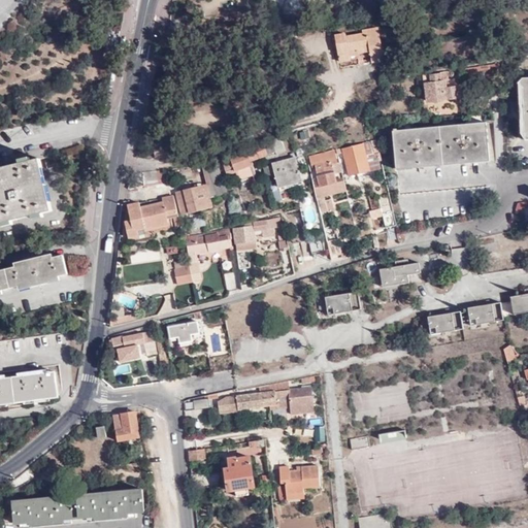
[(369,47),(370,52),(371,61),(384,60),(377,28),(362,30),(363,34),(345,36),(345,33),(334,35),(339,60),(350,59),(349,56),(349,51),(369,47)]
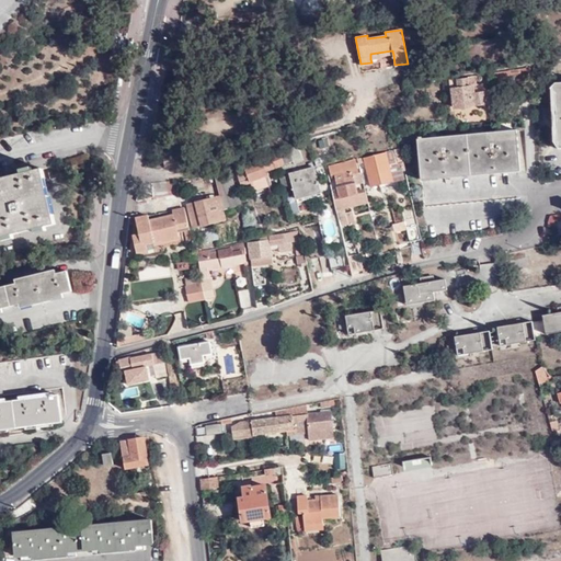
[(457,79),(448,80),(449,88),(451,88),(455,106),(485,101),(483,83),(477,84),(474,76),(467,77),(467,78),(457,80),(457,79)]
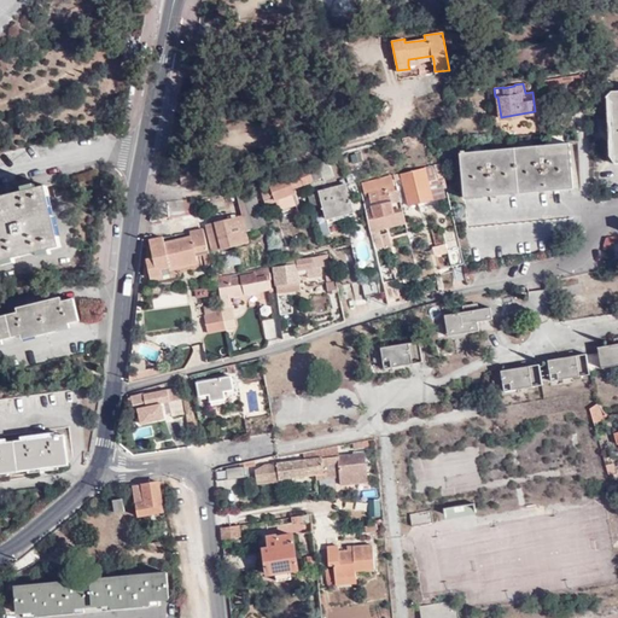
[(489,151),(460,153),(464,198),(572,187),(569,143),(541,145),(489,151)]
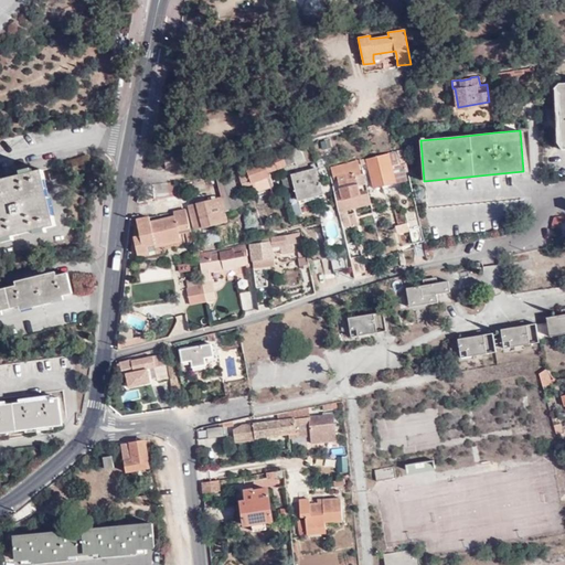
[(322,149),(331,148),(330,140),(321,141),(322,149)]
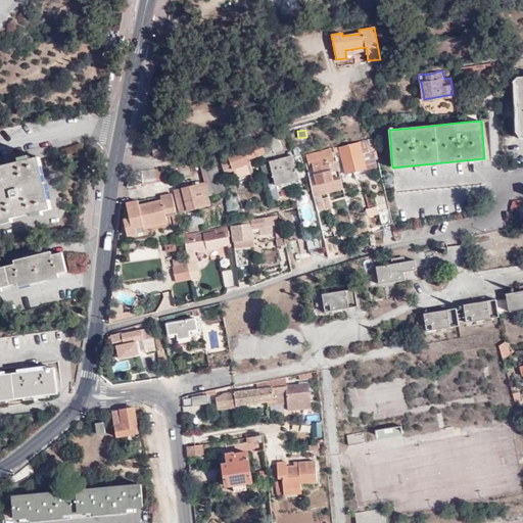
[(219,157),(224,174),(233,171),(233,169),(250,162),(248,158),(264,153),(264,152),(272,149),(273,152),(281,150),(276,136),(236,149),(237,151),(219,157)]
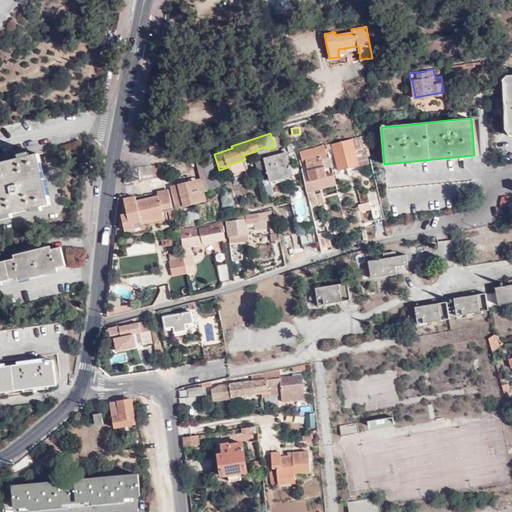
[(332,147),(338,170),(357,165),(354,151),(362,149),(359,137),(326,145),(326,149),(327,149),(332,147)]
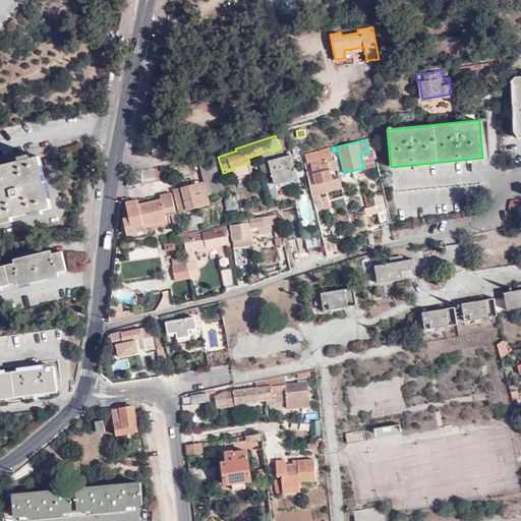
[(330,149),(304,155),(306,162),(310,161),(315,183),(331,179),(327,162),(333,160),(330,149)]
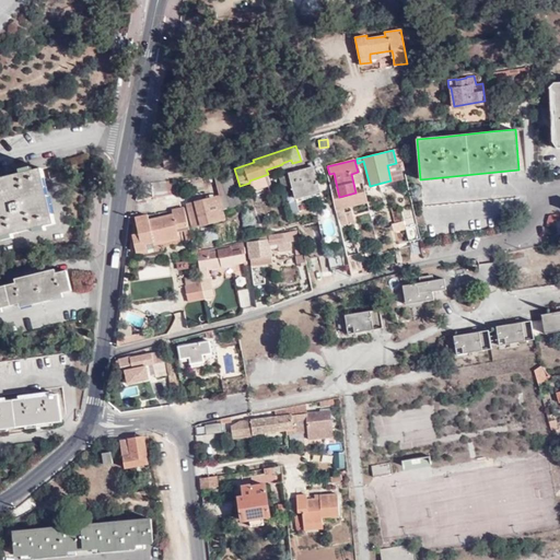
[(57,162),(46,164),(49,176),(60,174),(57,162)]
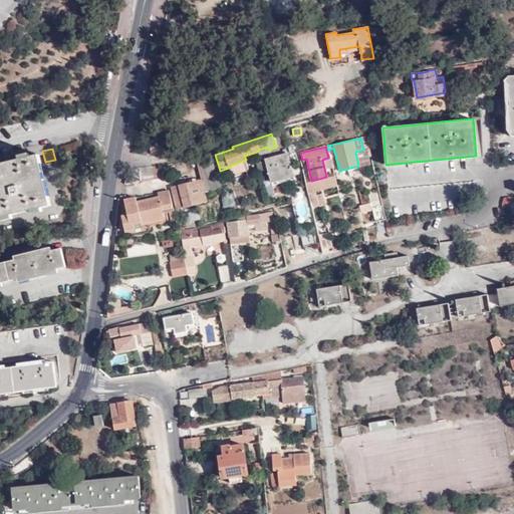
[(355,152),(358,166),(370,163),(366,149),(363,150),(355,152)]
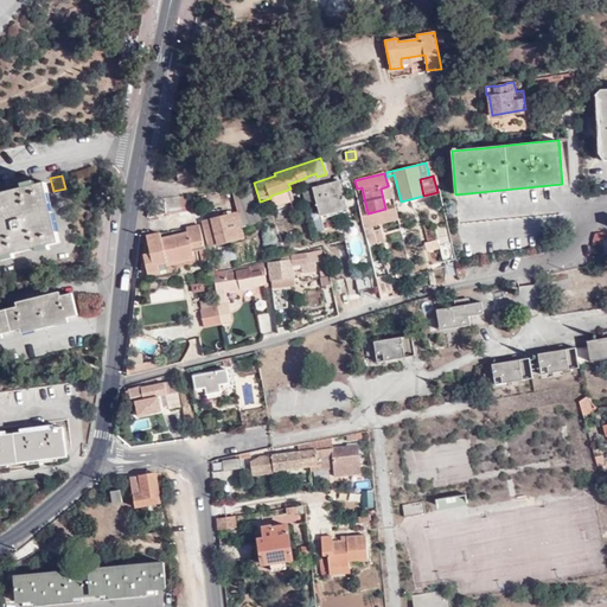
[(12,189),(0,191),(0,254),(61,240),(45,179),(12,189)]
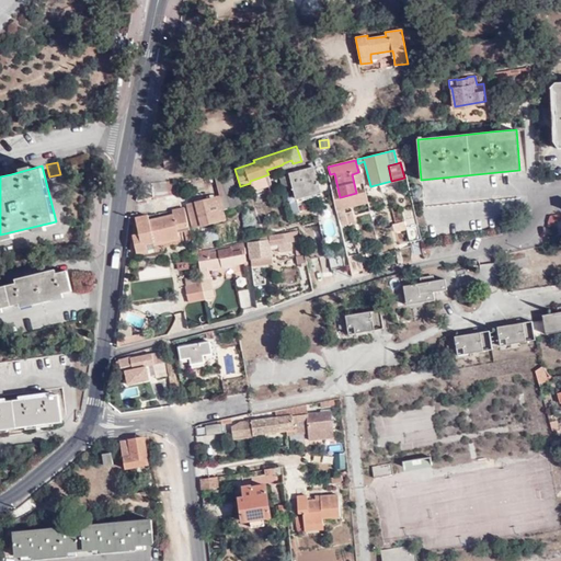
[(279,176),(281,184),(292,181),(296,197),(320,191),(313,165),(289,171),(290,173),(279,176)]
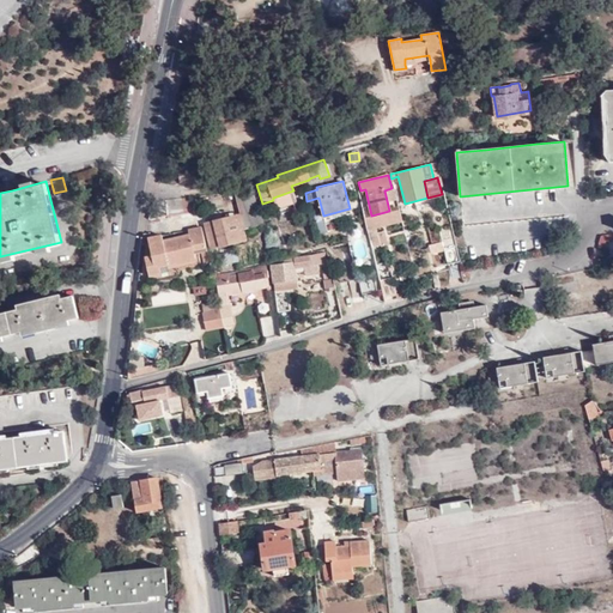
[(253,184),(248,186),(265,224),(253,184)]
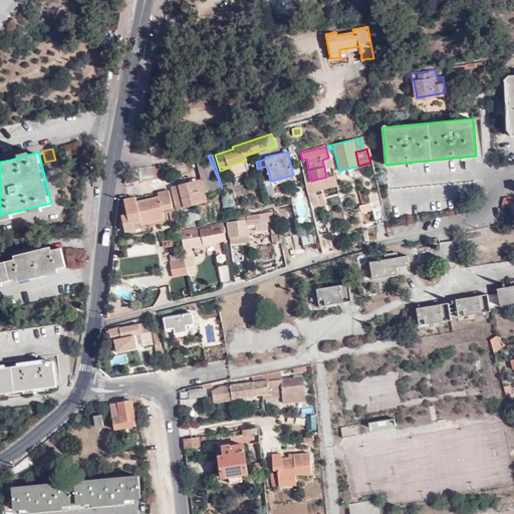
[(208,156),(200,158),(196,158),(201,178),(204,193),(222,188),(208,156)]
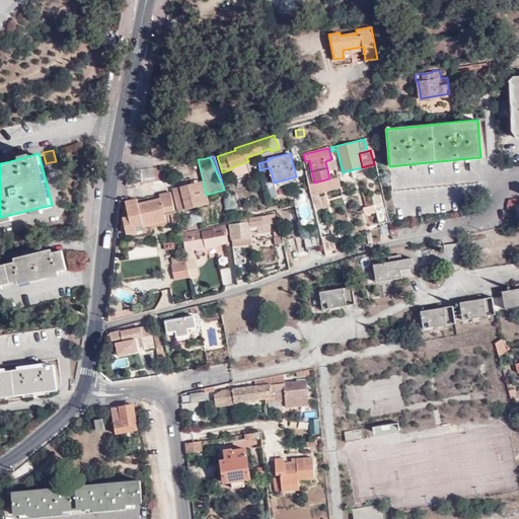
[(168,164),(139,169),(142,182),(170,176),(168,164)]
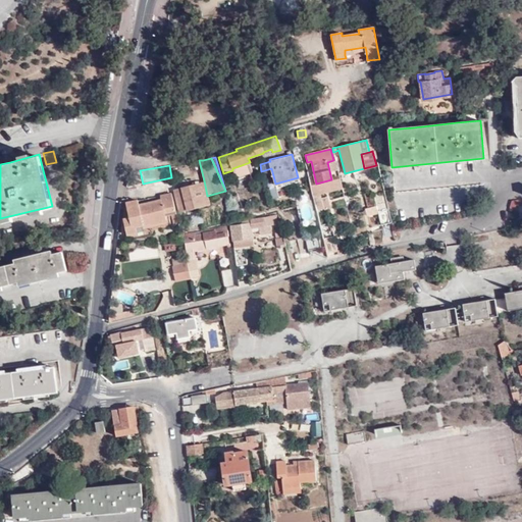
[(204,180),(174,188),(179,211),(209,204),(207,196),(204,180)]
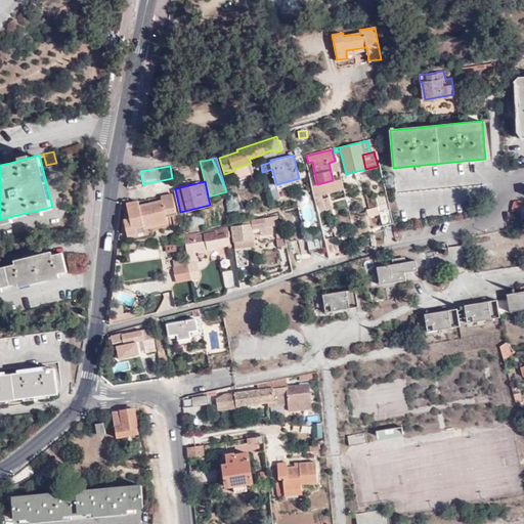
[(137,201),(128,203),(131,220),(124,221),(127,234),(142,230),(142,227),(167,221),(165,214),(176,212),(172,192),(158,197),(159,203),(138,207),(137,201)]
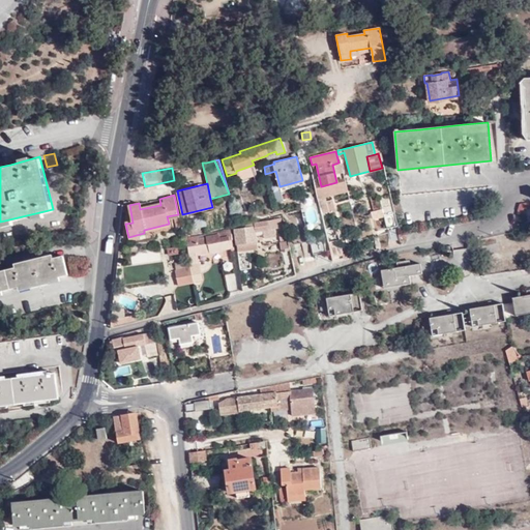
[(323,215),(336,211),(332,200),(320,204),(323,215)]
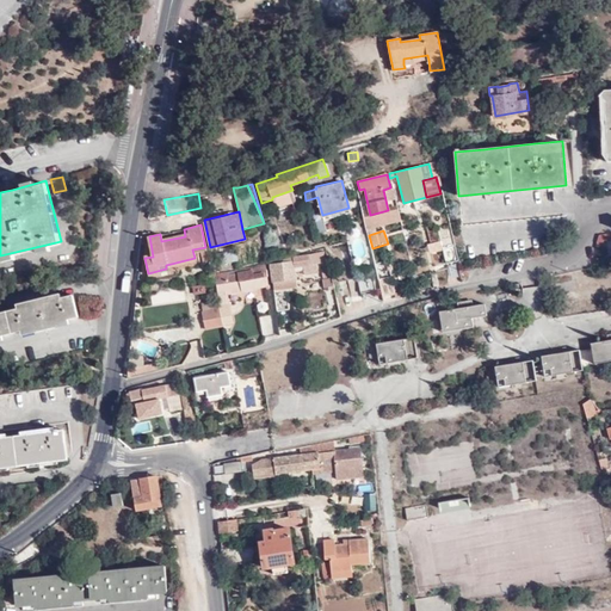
[(610,232),(600,234),(598,240),(598,245),(604,244),(603,239),(610,238),(610,232)]
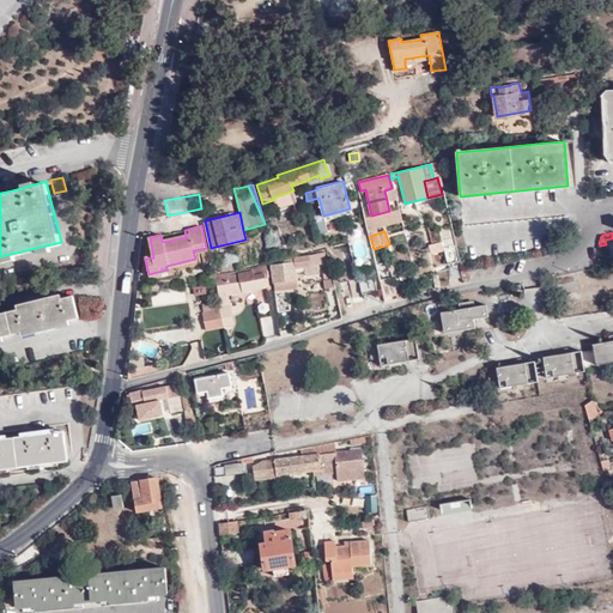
[(447,265),(459,262),(455,246),(443,248),(447,265)]
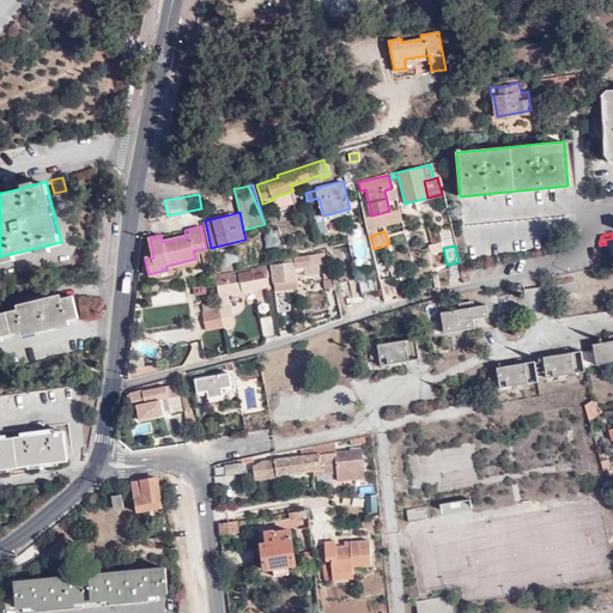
[(289,262),(272,265),(279,310),(289,309),(286,289),(297,286),(295,267),(327,261),(325,252),(309,254),(309,256),(287,259),(289,262)]
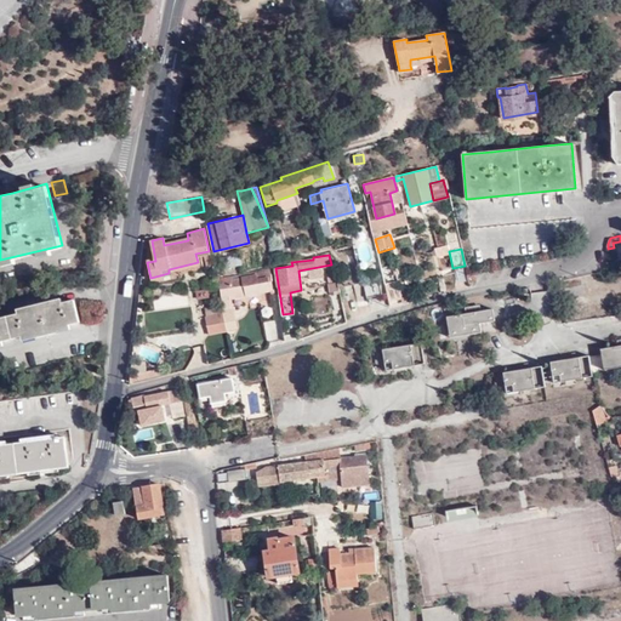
[(380,267),(383,283),(397,279),(393,263),(380,267)]
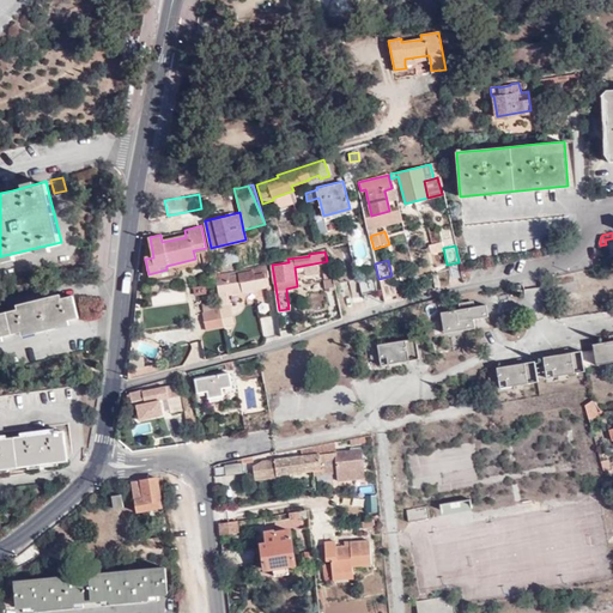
[(269,285),(266,262),(256,265),(214,274),(214,278),(238,273),(238,272),(262,268),(265,285),(269,285)]
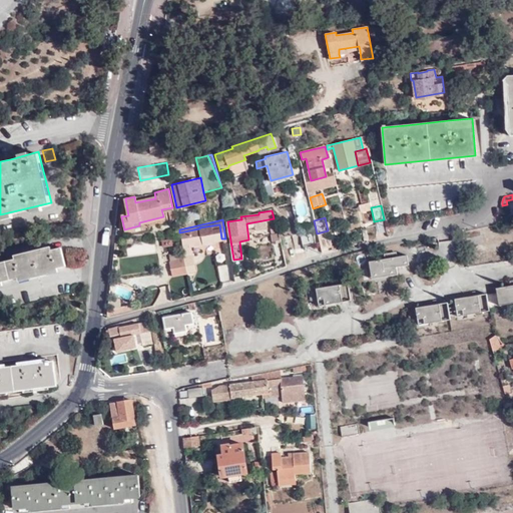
[(270,222),(248,224),(249,233),(270,231),(270,222)]
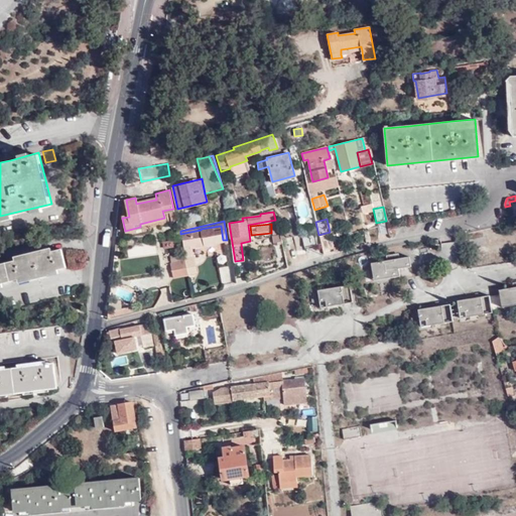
[(205,243),(223,240),(221,226),(201,229),(201,230),(180,234),(183,245),(189,244),(190,247),(191,246),(206,244),(205,243)]
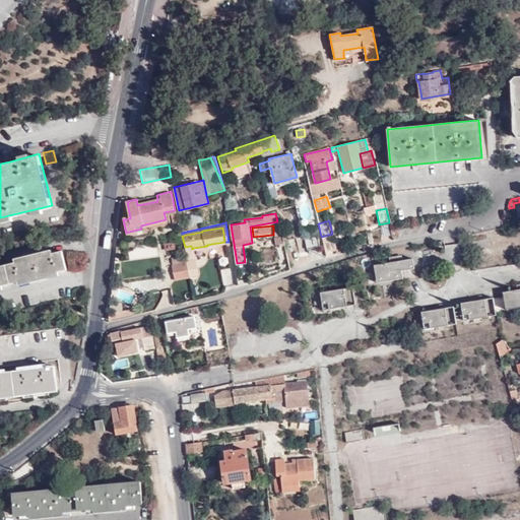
[(282,244),(280,230),(273,231),(275,245),(282,244)]
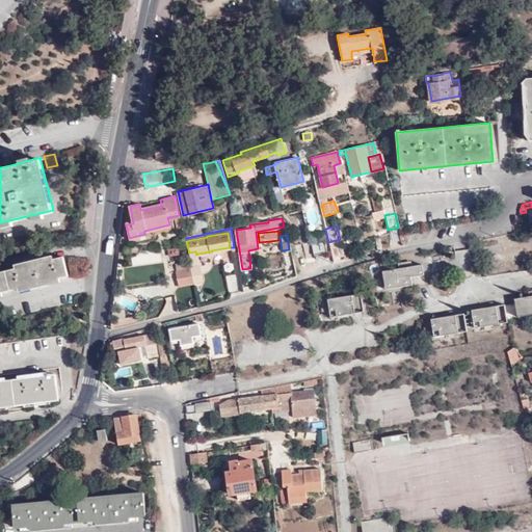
[(323,236),(311,240),(314,254),(327,250),(323,236)]
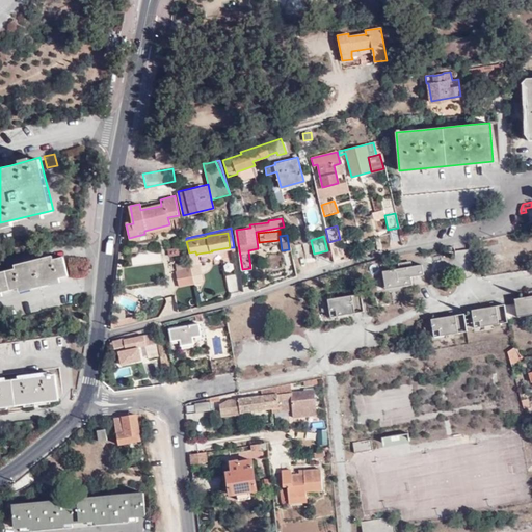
[(191,264),(200,262),(197,254),(196,255),(195,251),(189,253),(191,264)]
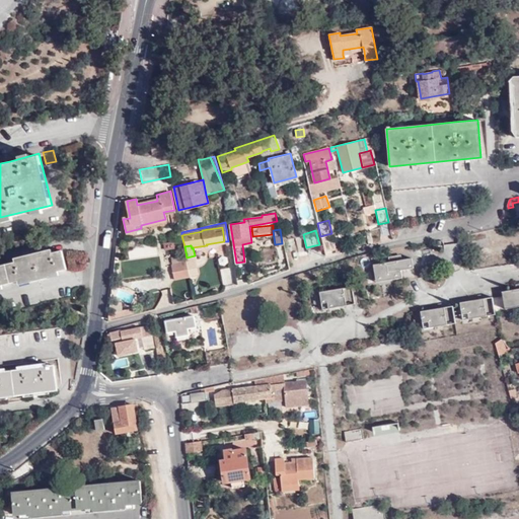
[(225,248),(217,249),(220,265),(228,263),(225,248)]
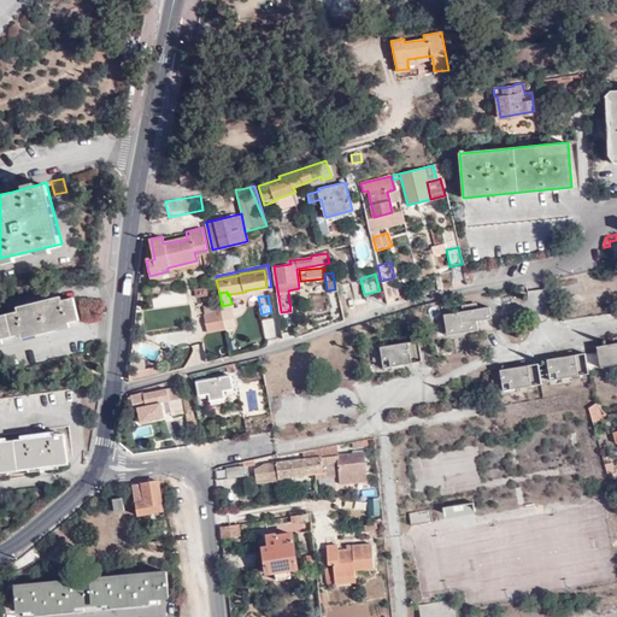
[(0,339),(76,321),(71,300),(60,303),(59,298),(36,304),(16,309),(16,312),(0,316),(0,339)]
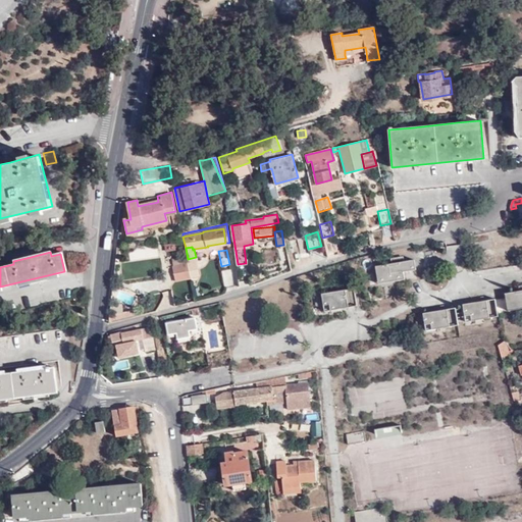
[(186,259),(190,277),(200,274),(196,257),(188,259),(186,259)]
